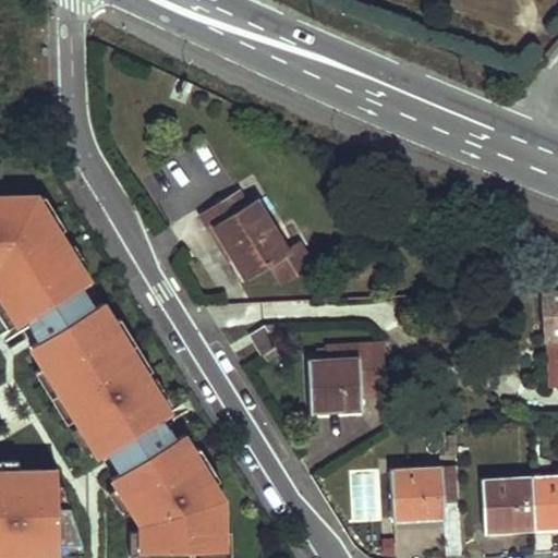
[(220,230),(253,279),(275,265),(288,286),(318,266),(305,244),(292,253),(259,202),(251,206),(243,194),(206,217),(215,232),(220,230)]
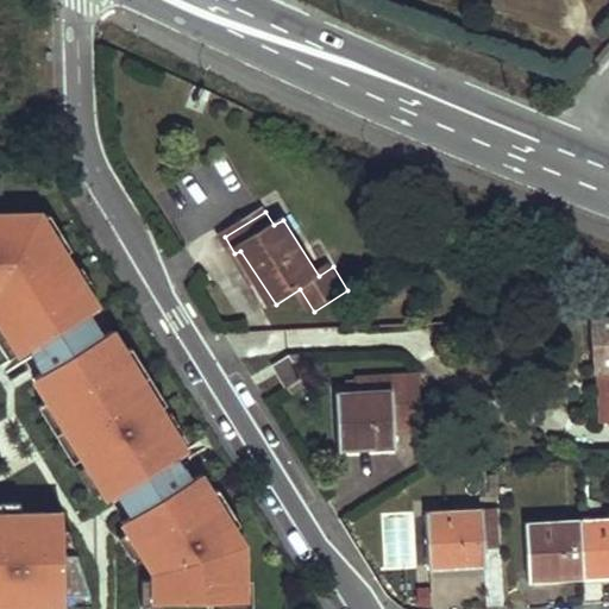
[(39,215),(0,215),(0,320),(156,575),(156,604),(248,603),(248,548),(39,215)]
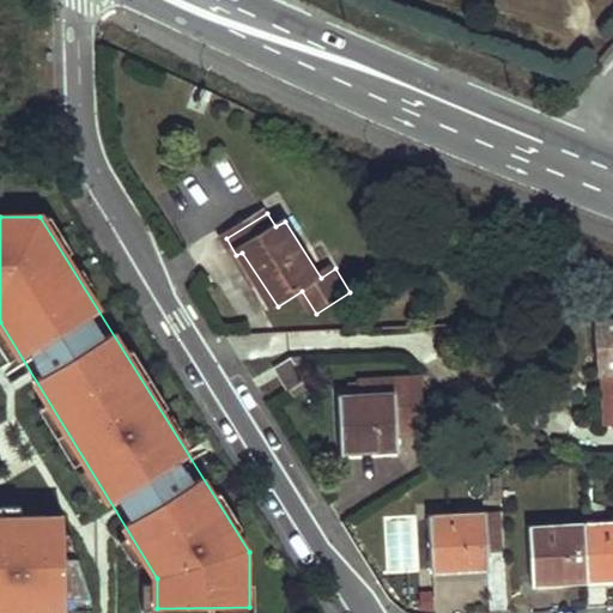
[(612,319),(595,320),(598,376),(605,376),(607,424),(612,424),(612,319)]
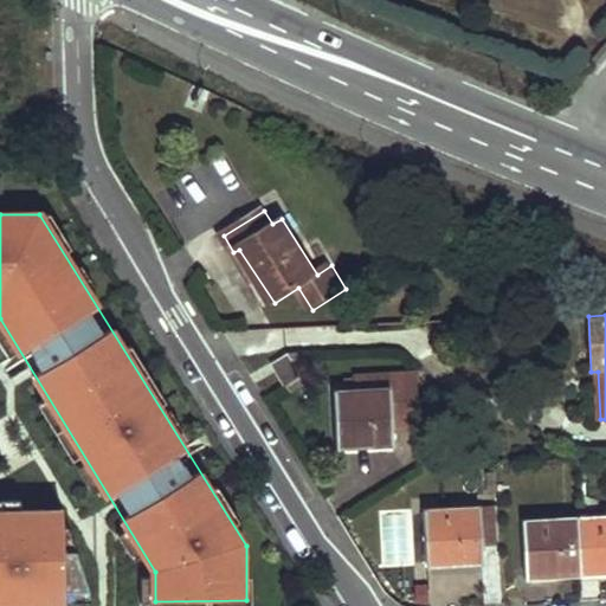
[(288,388),(305,378),(290,353),(274,365),(288,388)]
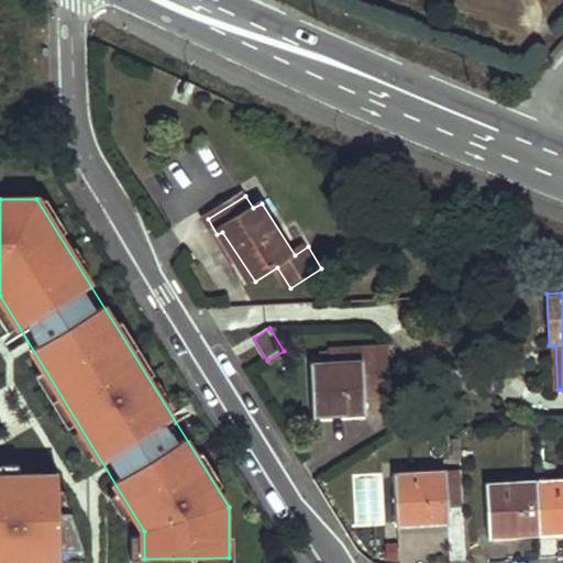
[(315,410),(366,405),(366,397),(392,396),(389,343),(363,345),(363,359),(333,360),(313,361),(315,410)]
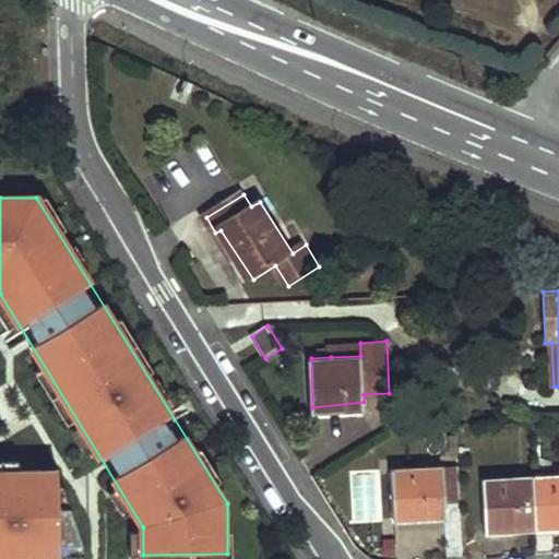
[(360,343),(330,344),(331,357),(360,356),(360,343)]
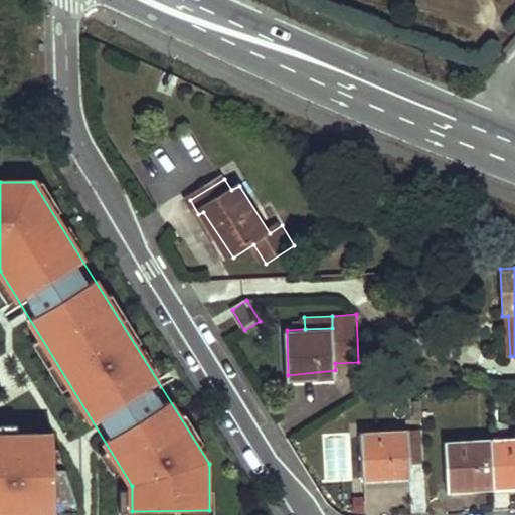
[(362,477),(409,473),(409,463),(420,462),(418,431),(407,432),(407,426),(360,430),(362,477)]
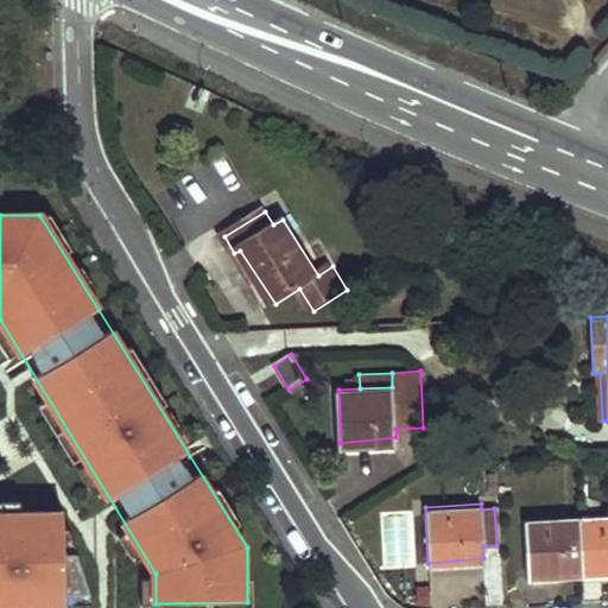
[(0,605),(94,603),(78,553),(65,553),(64,513),(0,513),(0,605)]
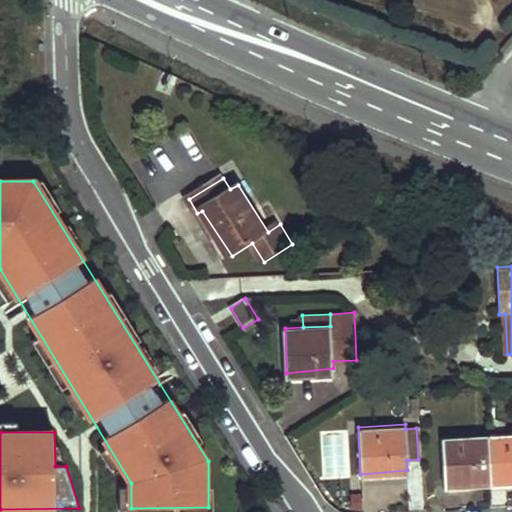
[(489,485),(511,484),(511,433),(487,435),(489,485)]
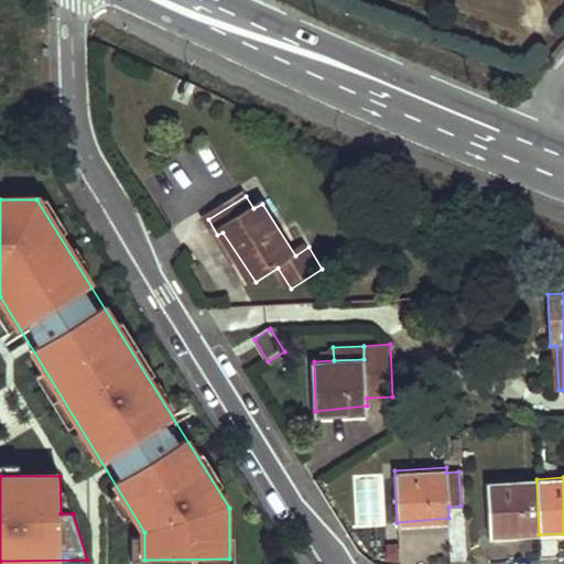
[(488,537),(539,534),(537,479),(487,483),(488,537)]
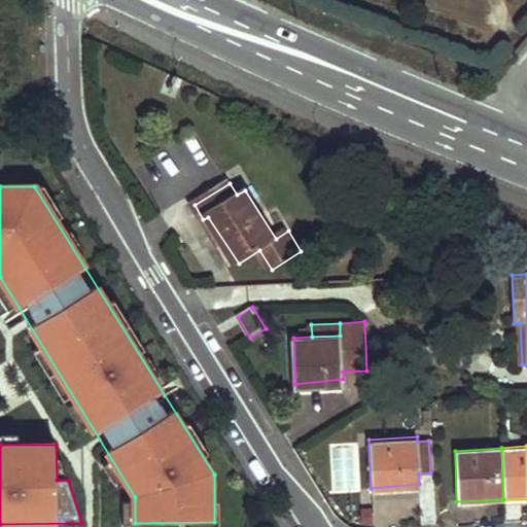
All buildings are outlined.
